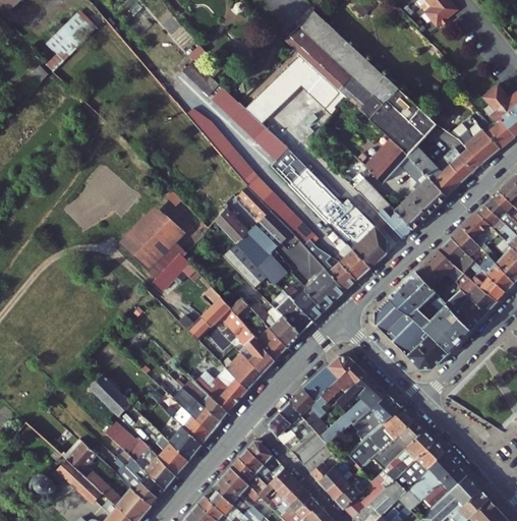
[(18,0),(0,0),(0,1),(8,9),(18,0)]
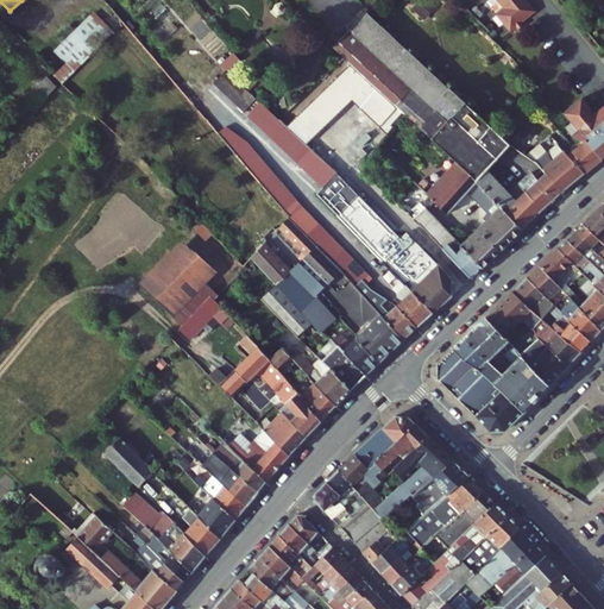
[(503,0),(508,5),(501,11),(515,29),(520,24),(526,19),(540,8),(533,0),(503,0)]
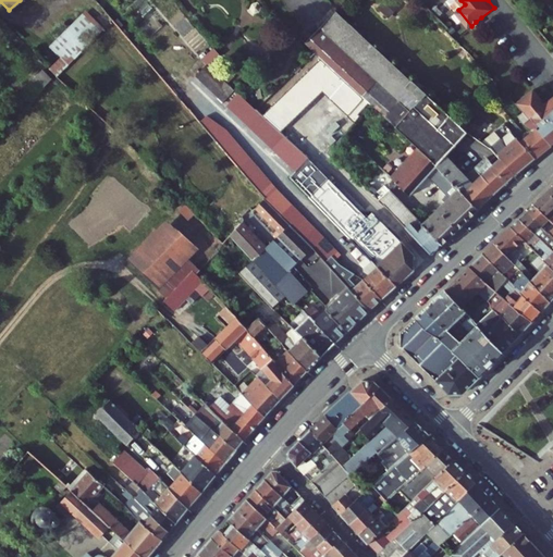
[(81,10),(45,47),(56,58),(45,69),(52,76),(99,29),(81,10)]
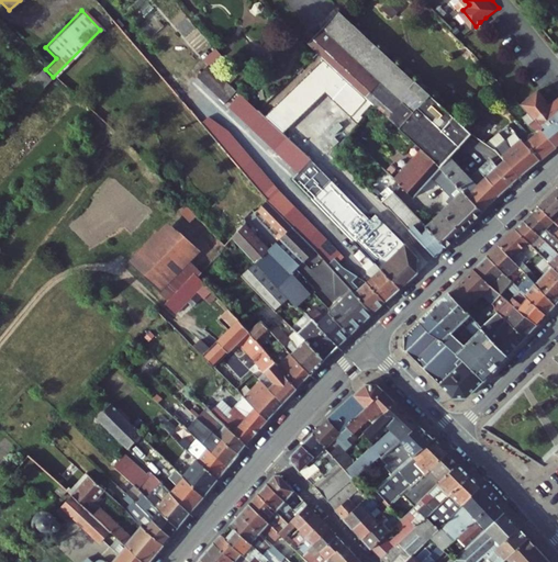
[(348,23),(349,24),(352,22),(341,12),(337,15),(348,23)]
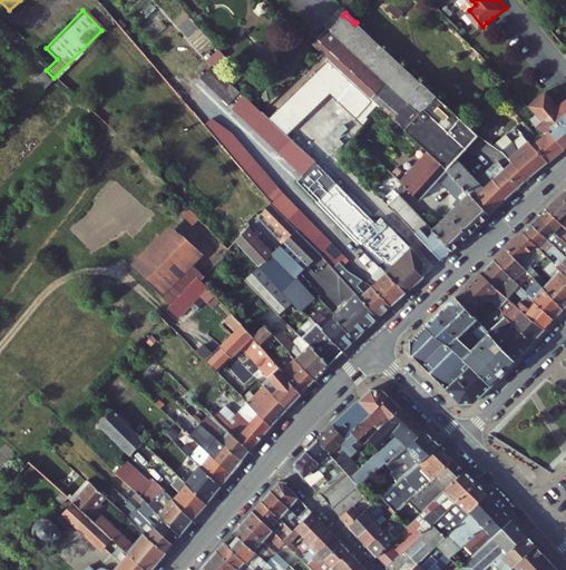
[(357,22),(354,25),(353,23),(342,16),(314,46),(323,53),(382,108),(428,150),(461,183),(467,188),(477,178),(457,157),(478,136),(435,95),(357,22)]
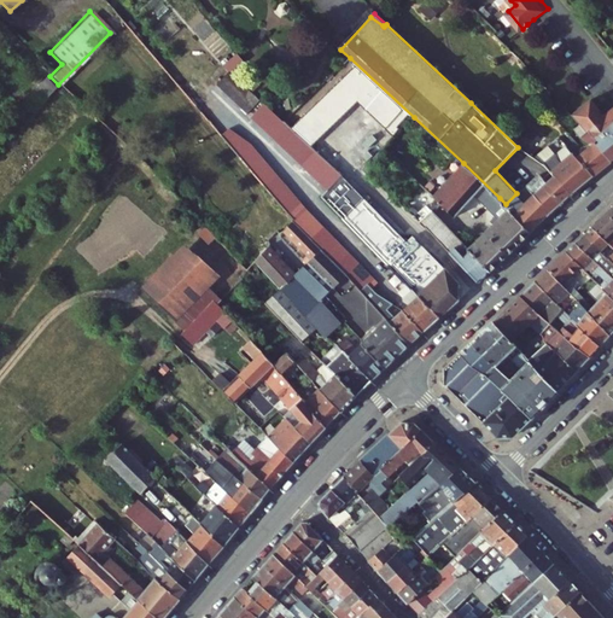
[(208,36),(215,29),(206,18),(199,25),(208,36)]
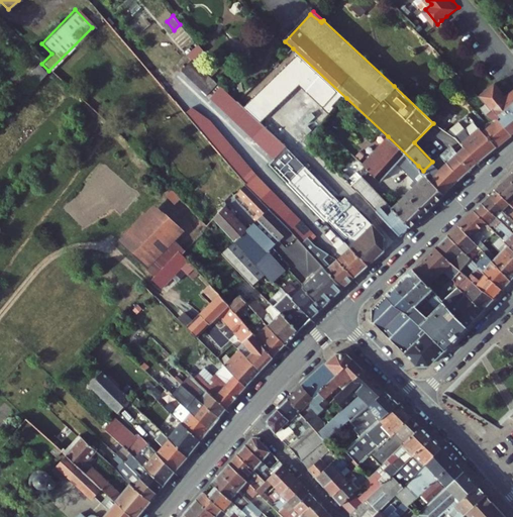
[(193,60),(204,48),(198,42),(187,54),(193,60)]
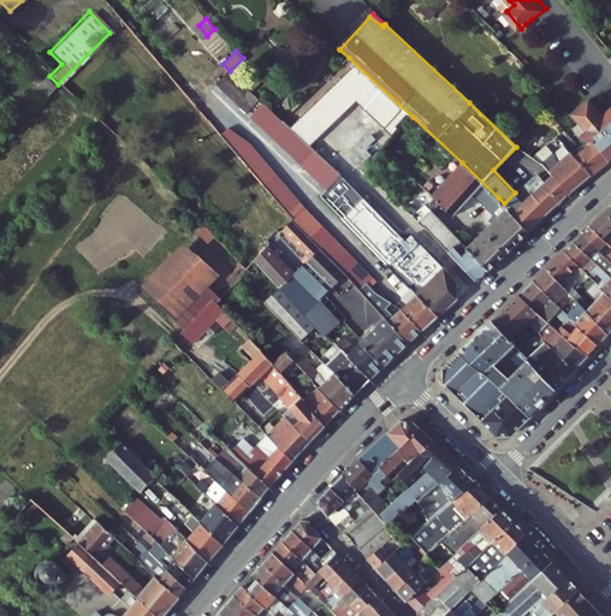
[(413,117),(349,58),(336,71),(399,130),(413,117)]
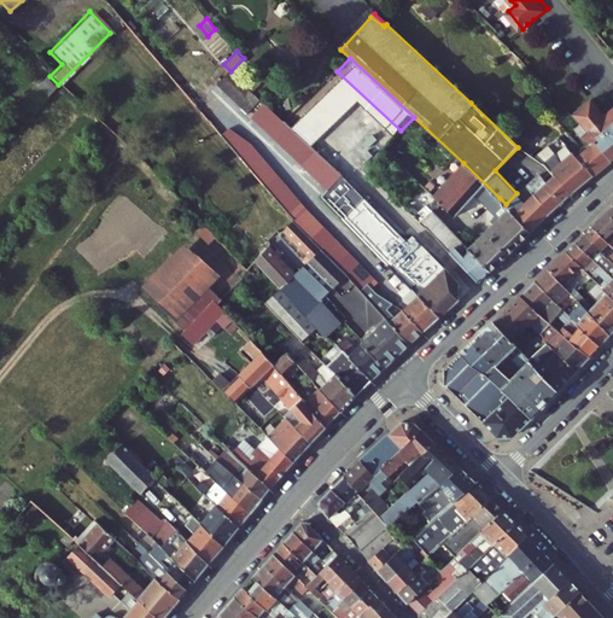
[(343,178),(231,71),(219,85),(281,143),(282,141),(330,190),(343,178)]
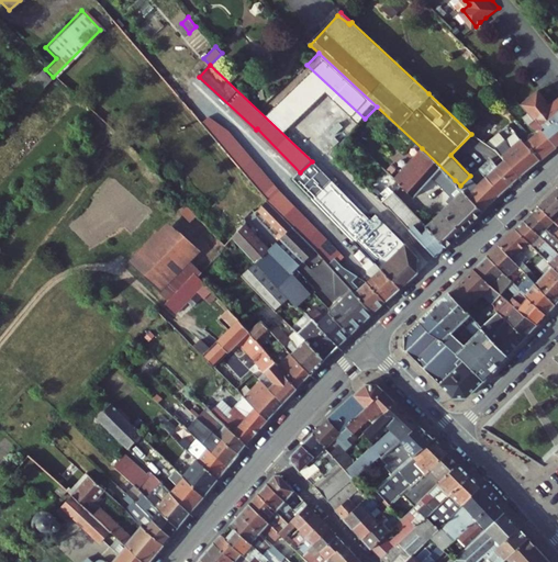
[(26,83),(36,92),(48,80),(38,70),(26,83)]
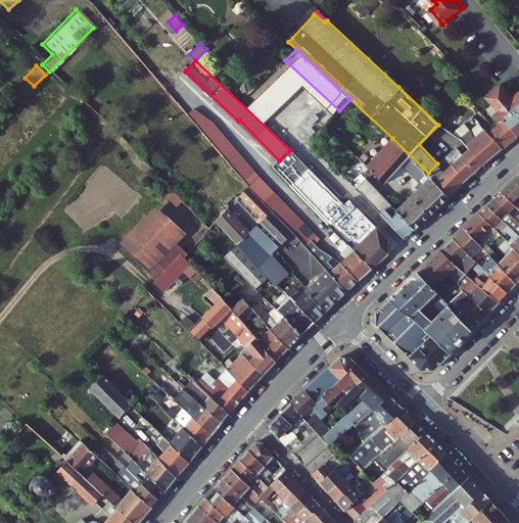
[(518,134),(518,132),(518,88),(511,95),(500,82),(485,94),(490,101),(499,110),(501,109),(507,119),(506,119),(518,134)]
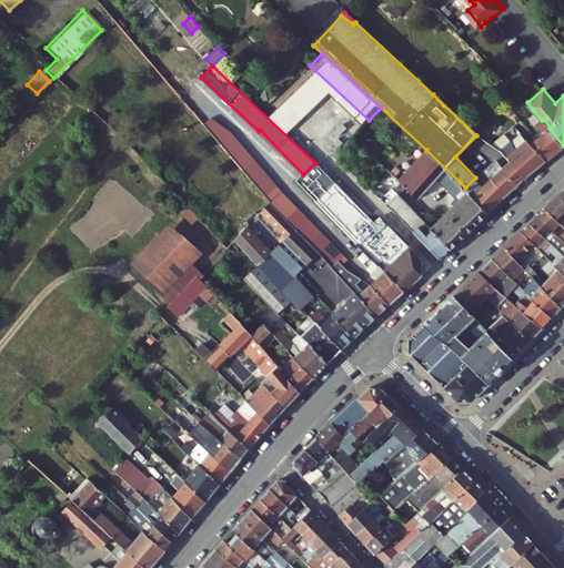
[(325,140),(333,146),(359,119),(351,111),(346,117),(339,110),(321,128),(329,135),(325,140)]
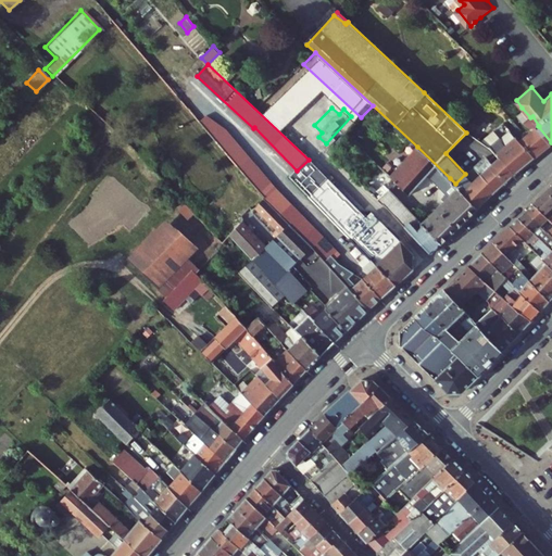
[(522,108),(518,115),(529,128),(518,138),(535,155),(551,142),(538,126),(539,126),(532,116),(530,117),(522,108)]
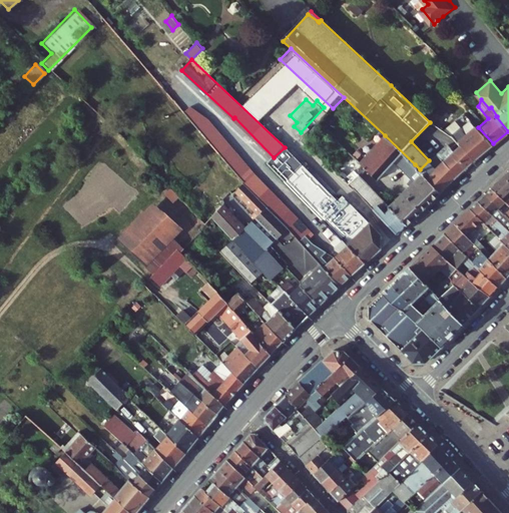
[(472,119),(460,128),(466,135),(477,126),(475,124),(472,119)]
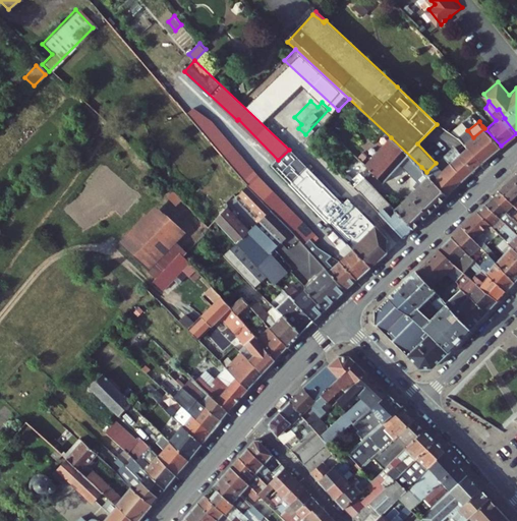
[(481,161),(501,146),(485,129),(484,128),(473,137),(467,130),(462,124),(450,133),(468,147),(481,161)]
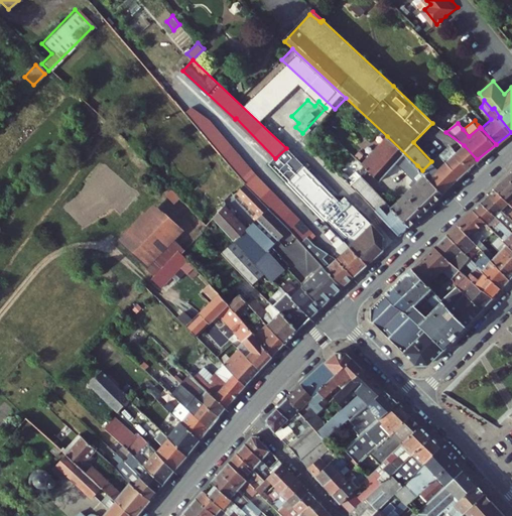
[(257,175),(215,128),(206,137),(247,184),(257,175)]
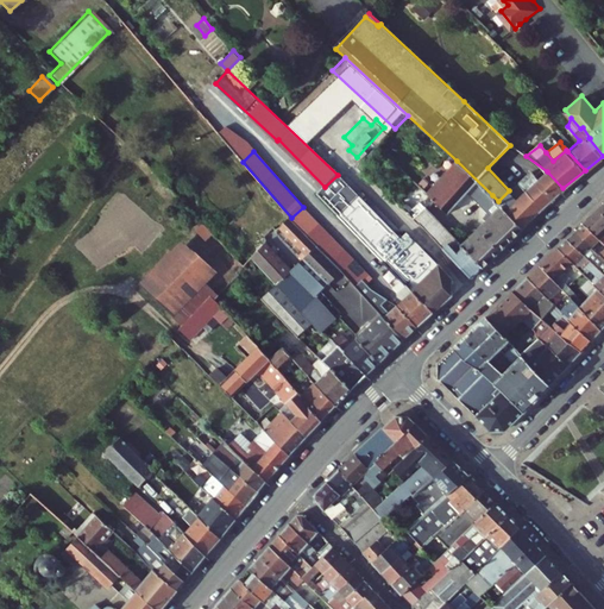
[(498,201),(492,195),(457,161),(426,190),(446,211),(467,190),(490,214),(464,239),(435,209),(432,213),(484,265),(523,227),(498,201)]
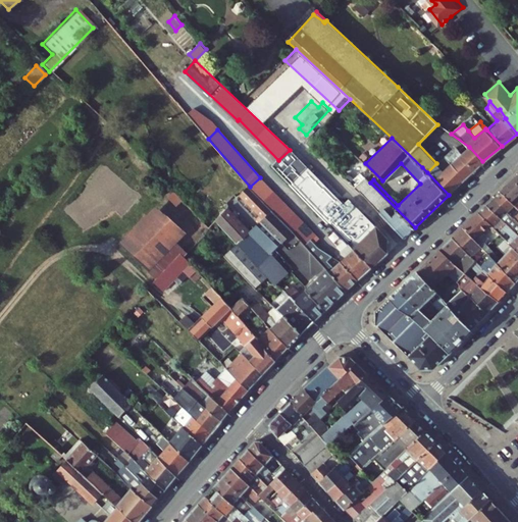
[(436,163),(427,172),(449,195),(482,161),(469,147),(461,154),(456,147),(446,156),(452,162),(443,170),(436,163)]
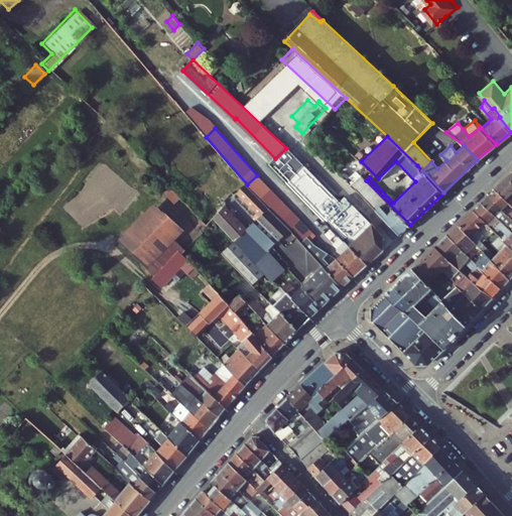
[(288,181),(304,165),(301,161),(298,164),(295,161),(295,156),(286,148),(275,158),(269,163),(287,182),(288,181)]
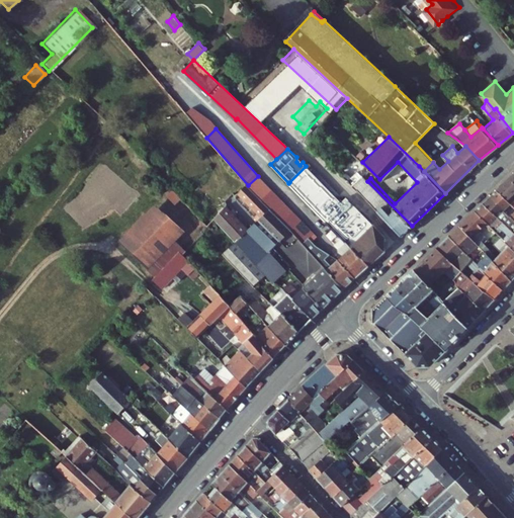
[(442,155),(433,162),(439,169),(448,161),(442,155)]
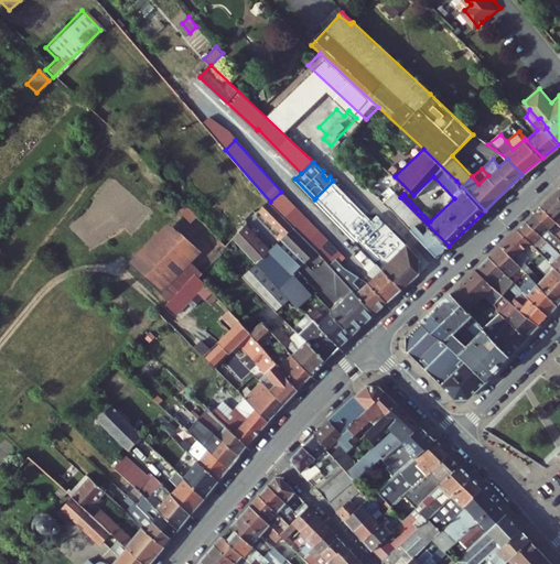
[(374,218),(333,181),(315,198),(402,288),(419,272),(420,261),(420,255),(379,214),(374,218)]
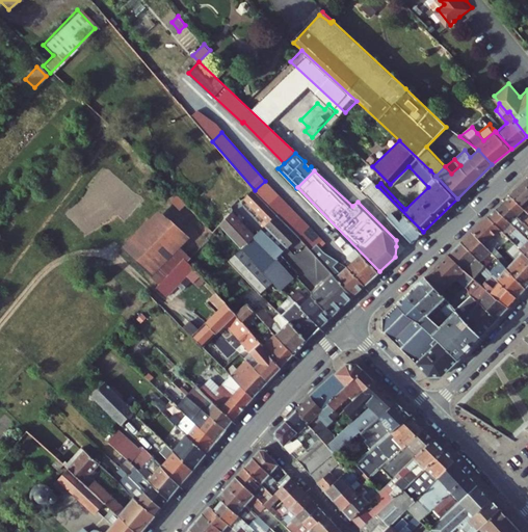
[(362,185),(375,196),(413,239),(414,241),(423,232),(377,186),(380,183),(372,175),(362,185)]
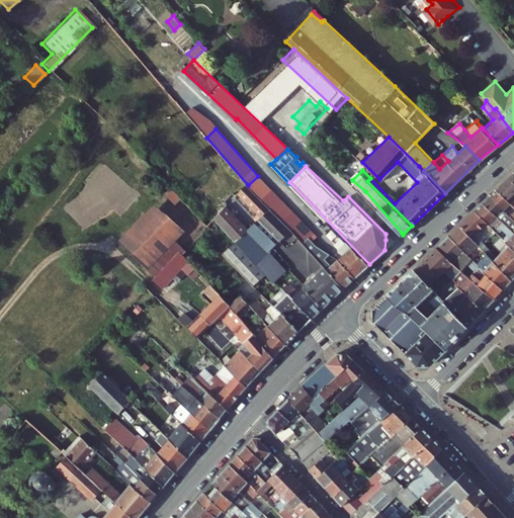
[(497,187),(511,201),(513,203),(513,192),(513,191),(513,178),(510,175),(497,187)]
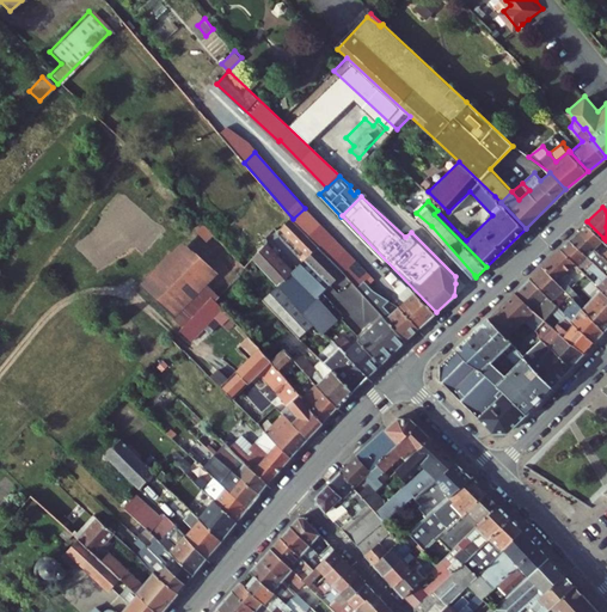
[(354,286),(368,274),(305,208),(293,219),(290,221),(342,274),(354,286)]
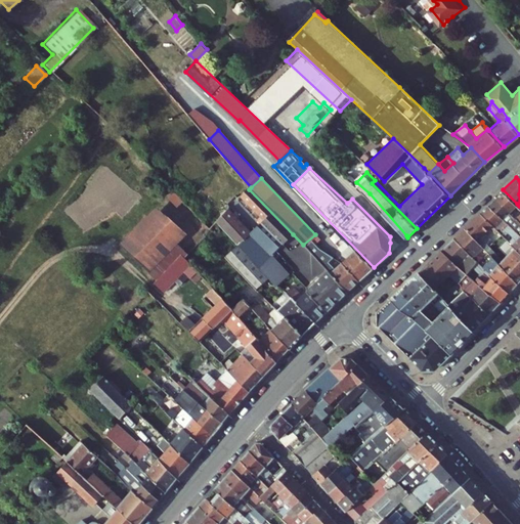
[(277,266),(268,257),(293,234),(249,189),(241,198),(262,221),(251,232),(229,210),(217,222),(237,246),(268,279),(273,286),(288,273),(291,270),(283,262),(277,266)]
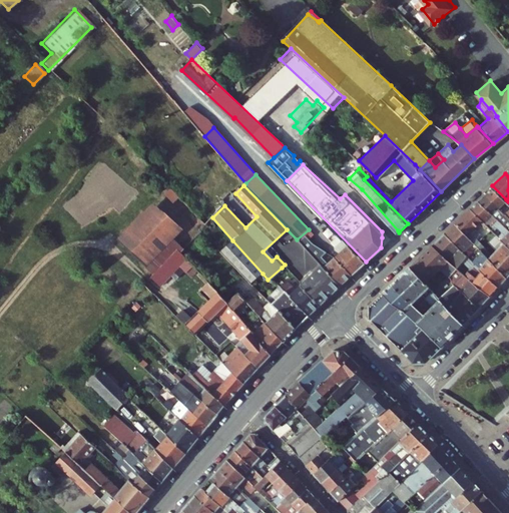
[(486,192),(500,206),(506,199),(492,185),(486,192)]
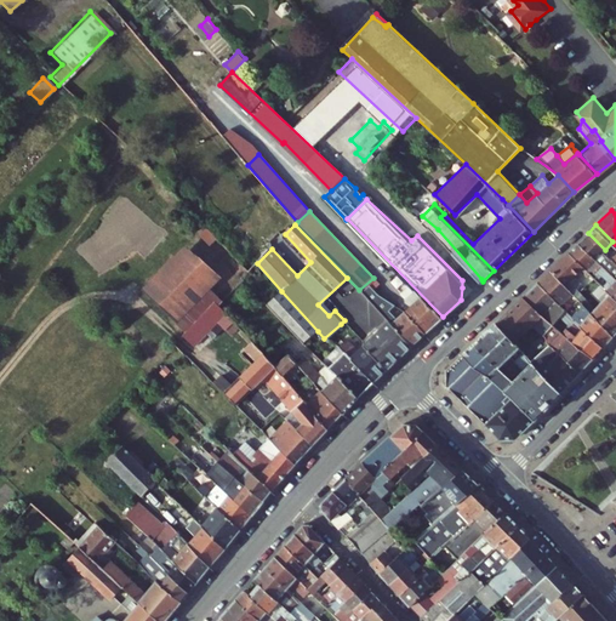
[(239,281),(247,273),(210,233),(201,241),(239,281)]
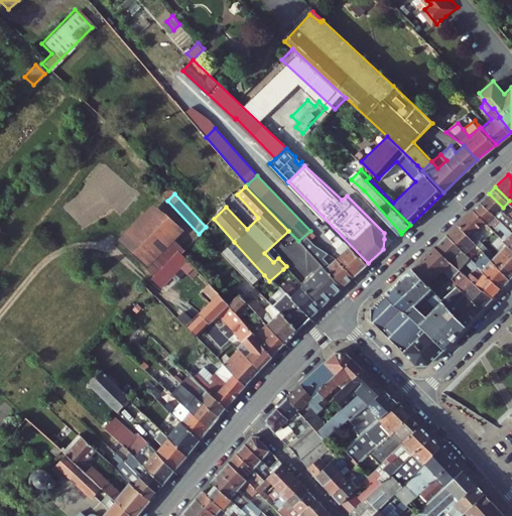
[(489,194),(482,201),(496,214),(500,218),(502,220),(510,228),(511,226),(511,217),(503,208),(489,194)]
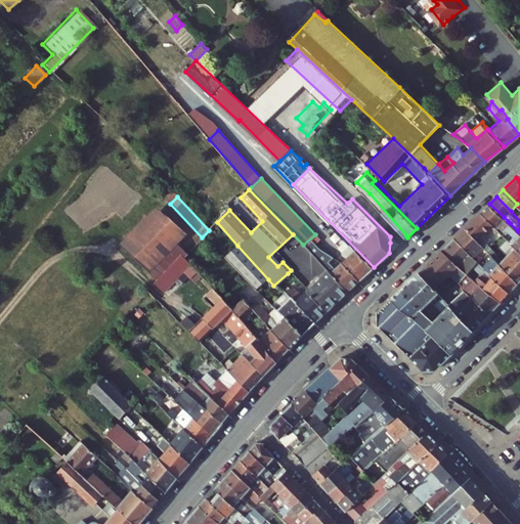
[(504,217),(489,204),(481,212),(493,223),(495,225),(504,217)]
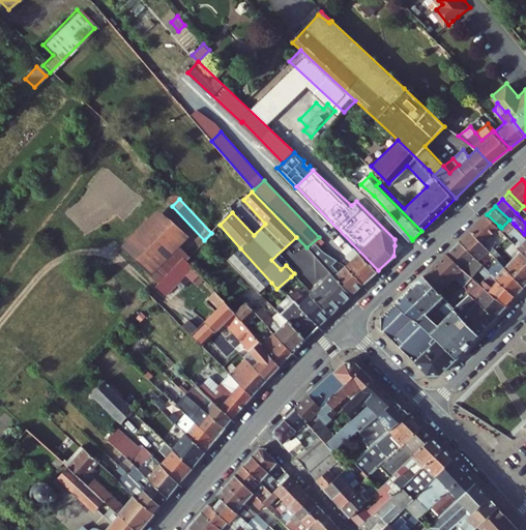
[(525,223),(525,208),(523,206),(517,213),(525,223)]
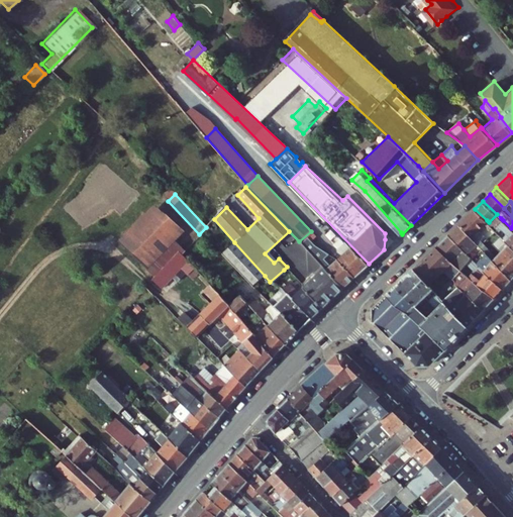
[(170,245),(181,234),(151,204),(116,239),(144,270),(170,245)]
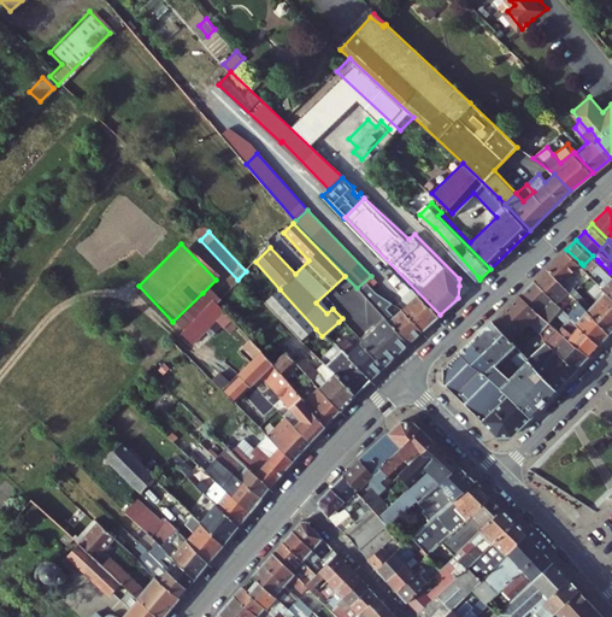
[(583,265),(581,263),(566,250),(548,268),(578,299),(583,294),(572,285),(574,283),(566,276),(577,265),(584,272),(587,269),(583,265)]
